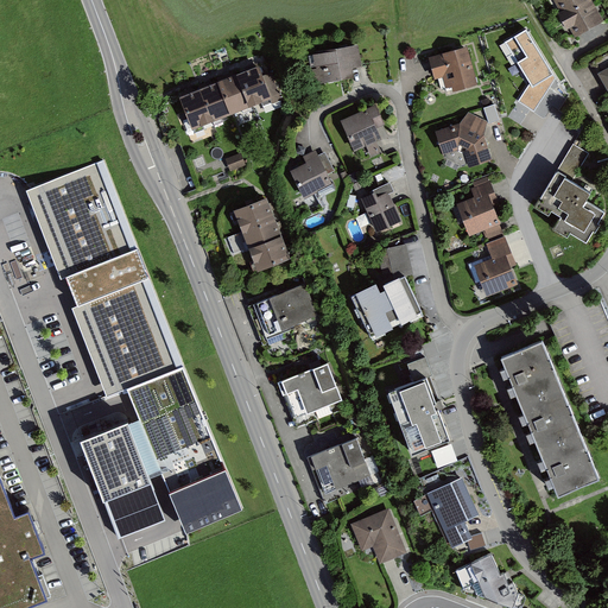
[(553,0),(562,14),(557,17),(565,32),(571,30),(575,37),(603,21),(591,0),(553,0)]
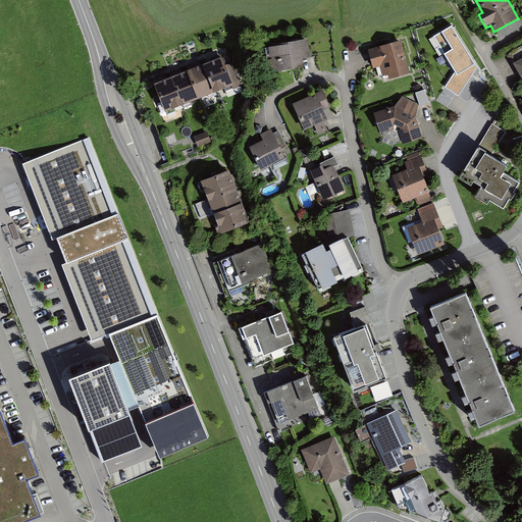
[(459,95),(478,64),(453,22),(433,35),(456,69),(445,86),(459,95)]
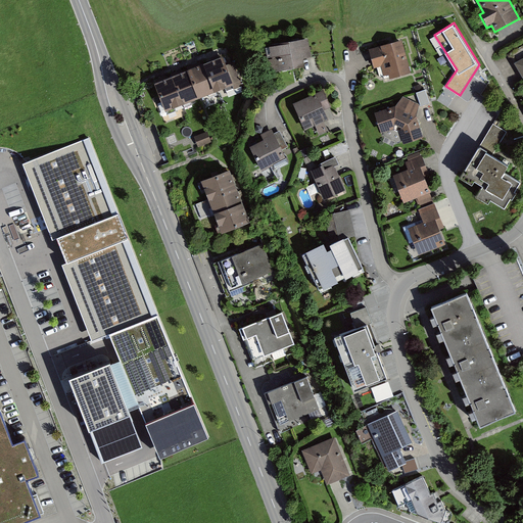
[(401,40),(368,50),(374,70),(382,67),(385,81),(412,73),(401,40)]
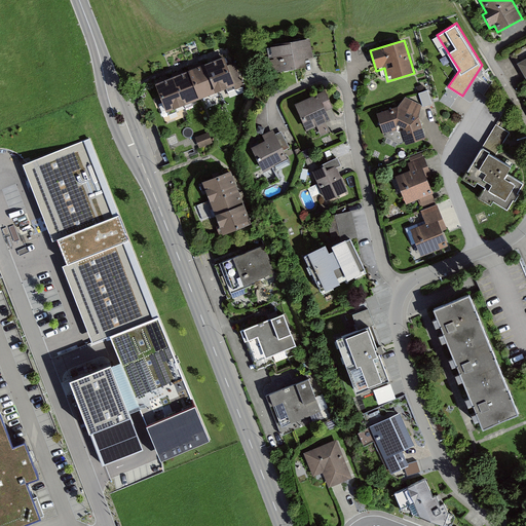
[(301,41),(269,46),(274,74),(306,69),(301,41)]
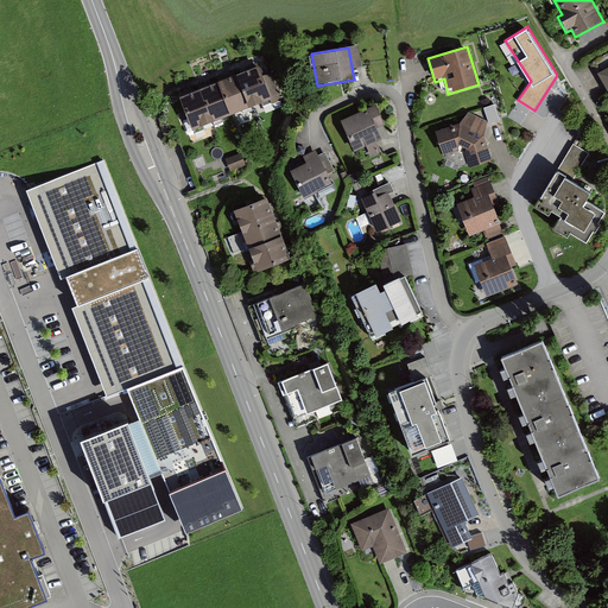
[(260,62),(238,70),(238,71),(249,103),(272,95),(260,62)]
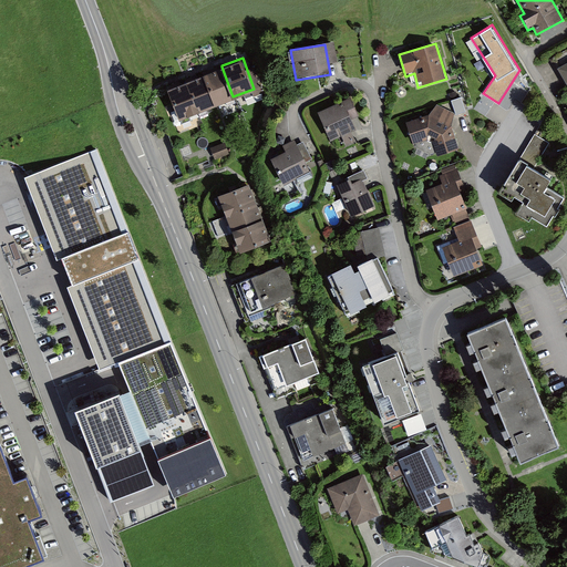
[(222,66),(204,73),(204,74),(215,104),(233,98),(233,96),(222,66)]
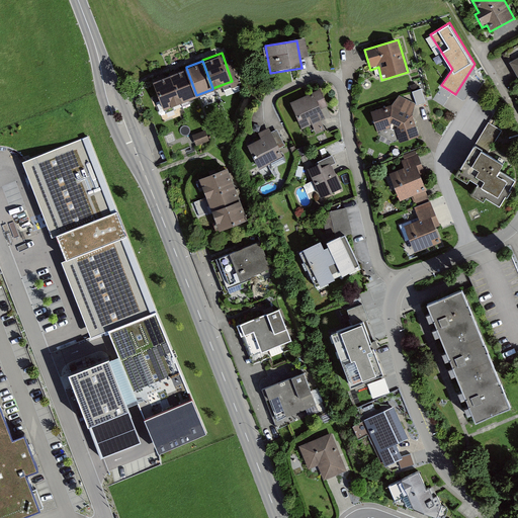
[(186,68),(170,74),(180,101),(196,95),(186,68)]
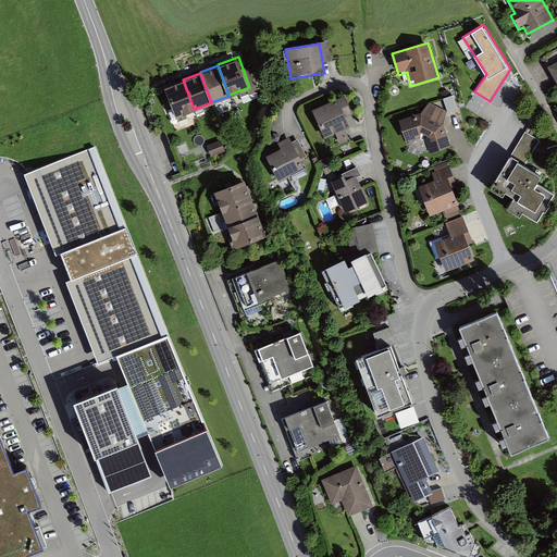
[(176,115),(194,109),(183,79),(165,86),(176,115)]
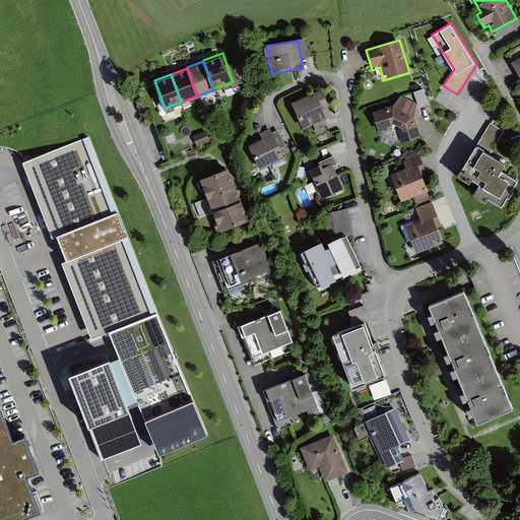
[(327,118),(323,109),(329,106),(322,88),(293,102),(304,128),(314,124),(318,133),(327,129),(323,120),(327,118)]
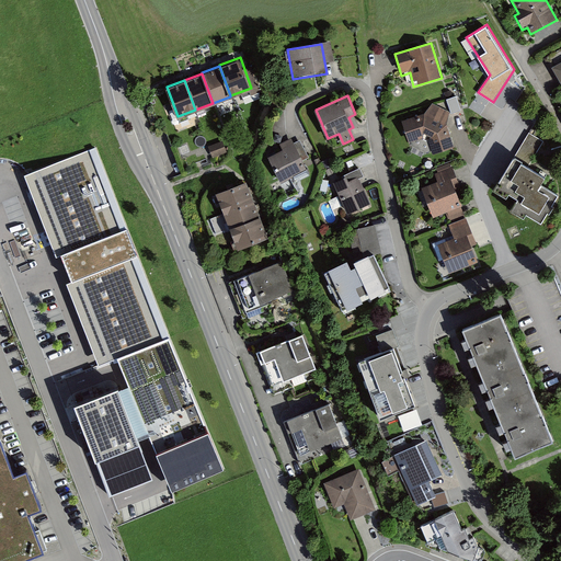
[(423,115),(401,123),(409,145),(422,139),(427,141),(433,155),(454,148),(446,128),(450,113),(433,105),(423,115)]
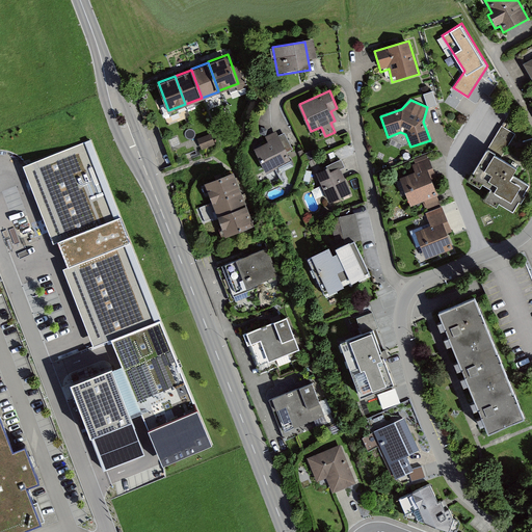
[(517,134),(504,127),(490,151),(504,158),(517,134)]
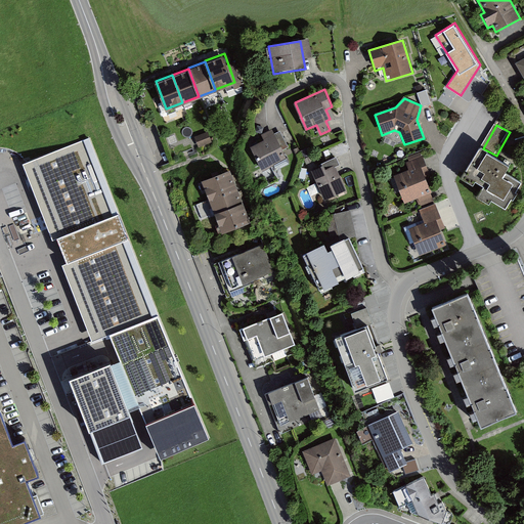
[(251,145),(263,170),(288,158),(275,133),(272,128),(261,133),(264,138),(251,145)]
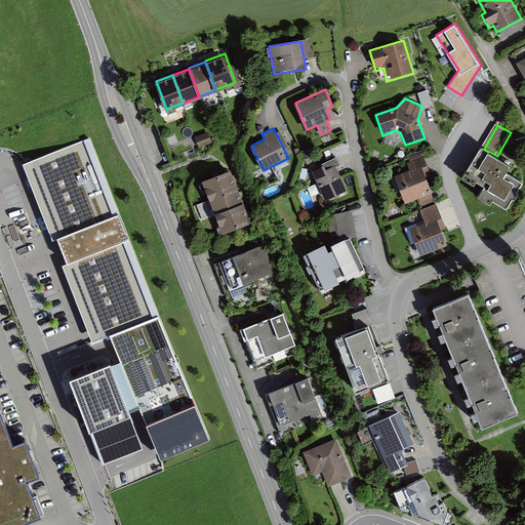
[(208,131),(195,136),(199,147),(212,142),(208,131)]
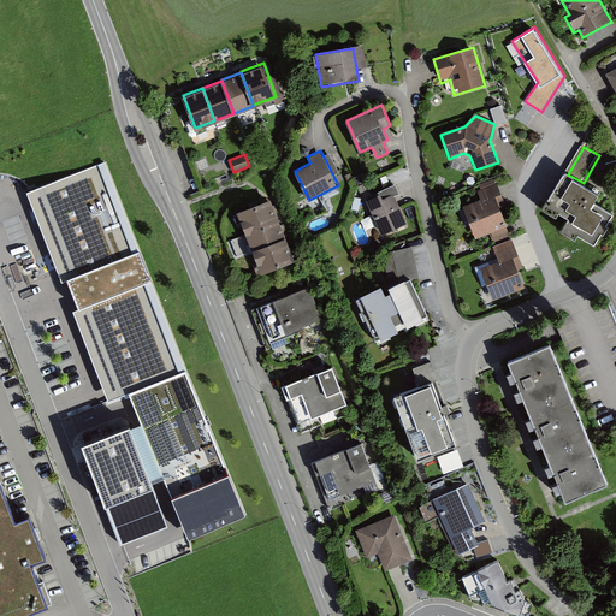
[(154,497),(150,489),(164,484),(188,545),(247,521),(188,378),(105,164),(27,194),(61,285),(66,283),(78,313),(73,315),(108,406),(129,397),(142,431),(81,454),(105,516),(154,497)]
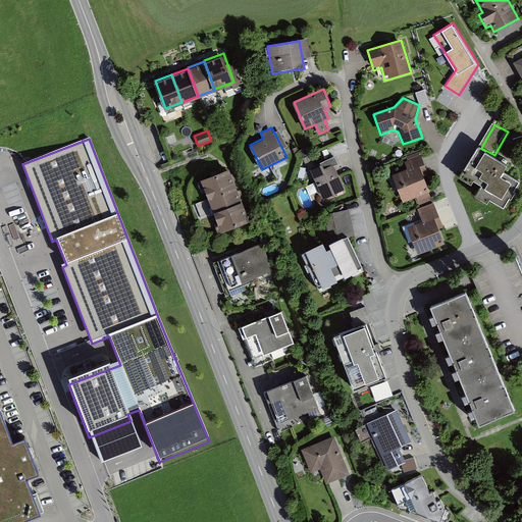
[(508,165),(475,147),(456,179),(467,186),(470,180),(480,187),(473,200),(483,206),(486,201),(501,209),(516,181),(503,174),(508,165)]
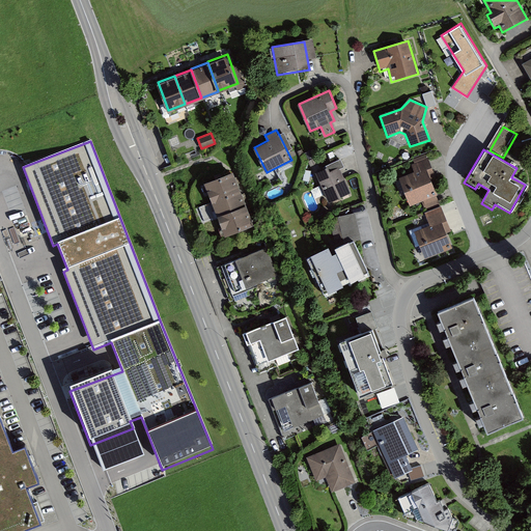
[(416,173),(399,179),(410,206),(424,200),(428,208),(440,204),(429,177),(437,175),(427,155),(411,162),(416,173)]
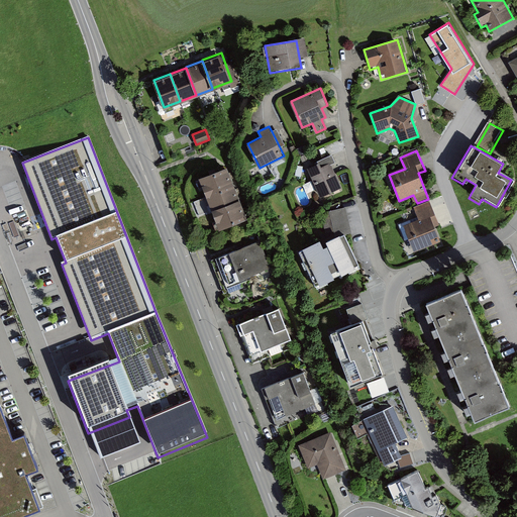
[(329,159),(306,169),(320,199),(342,189),(329,159)]
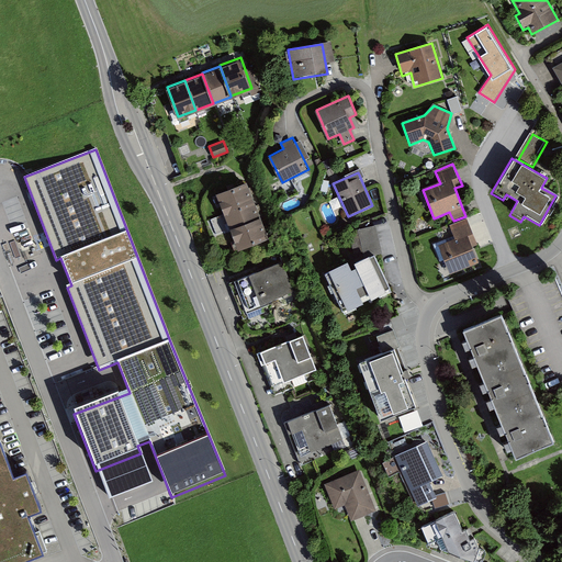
[(224,210),(255,199),(247,180),(216,191),(224,210)]
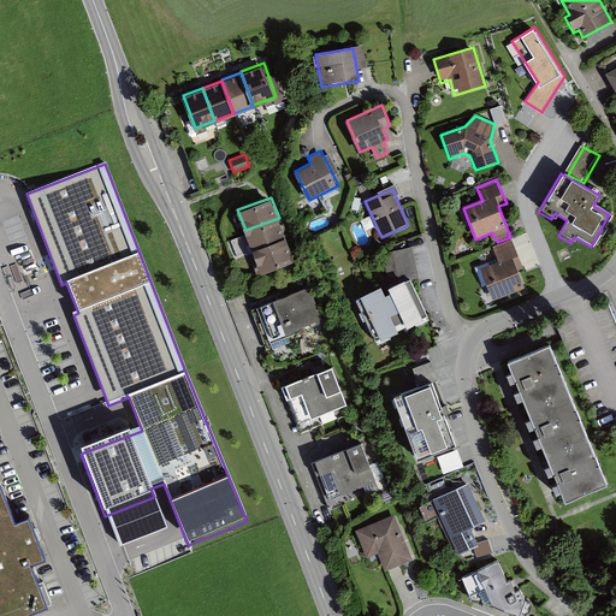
[(246,230),(254,250),(286,238),(279,218),(246,230)]
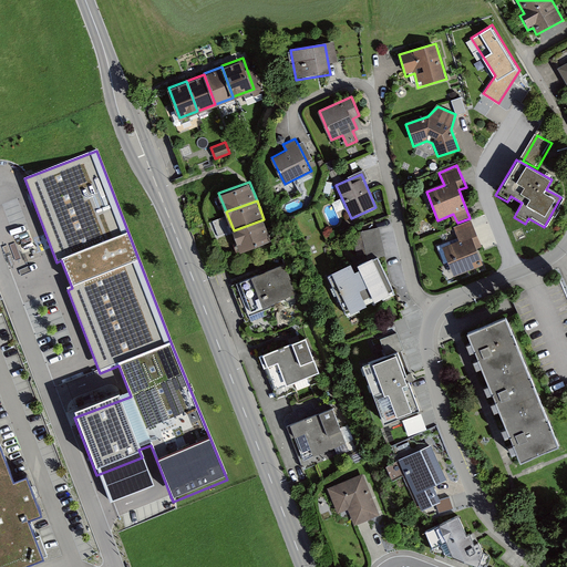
[(454,226),(459,239),(443,245),(454,275),(484,264),(477,248),(483,247),(472,218),(454,226)]
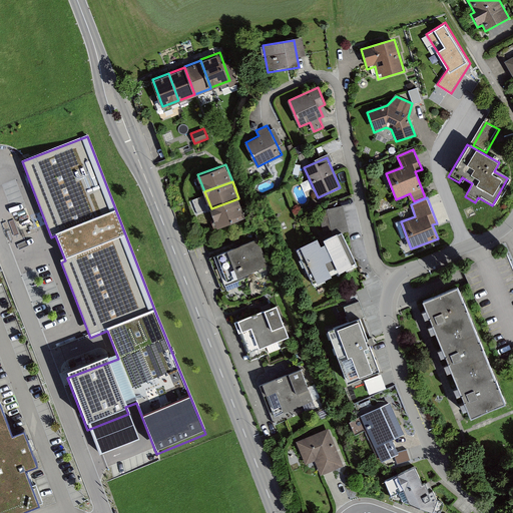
[(217,225),(245,215),(238,198),(211,208),(217,225)]
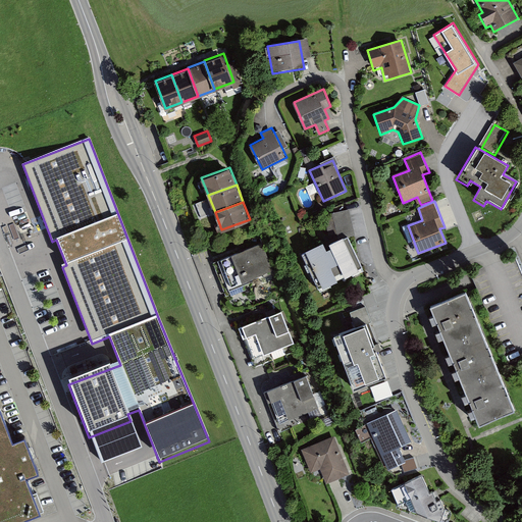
[(316,244),(297,254),(316,290),(360,267),(343,236),(318,248),(316,244)]
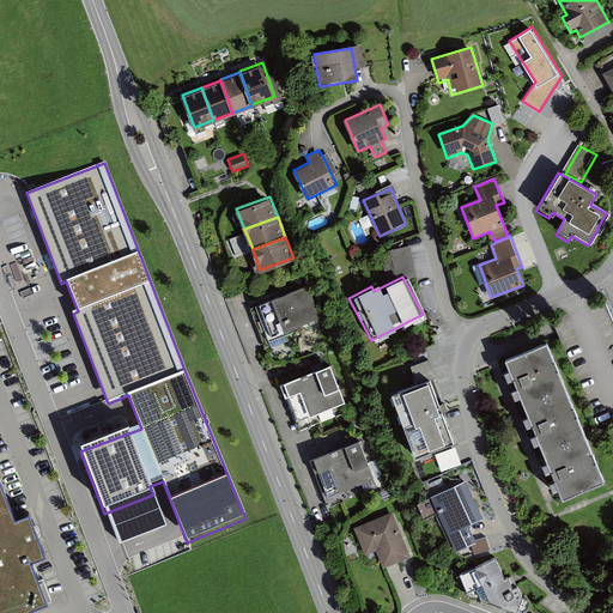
[(309,285),(260,305),(273,339),(323,320),(309,285)]
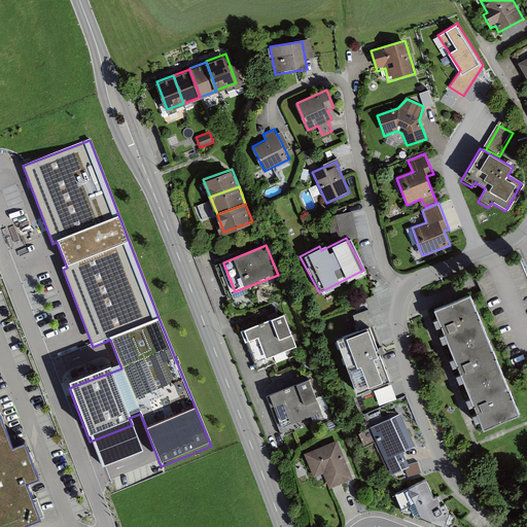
[(521,417),(470,296),(433,311),(484,431),(521,417)]
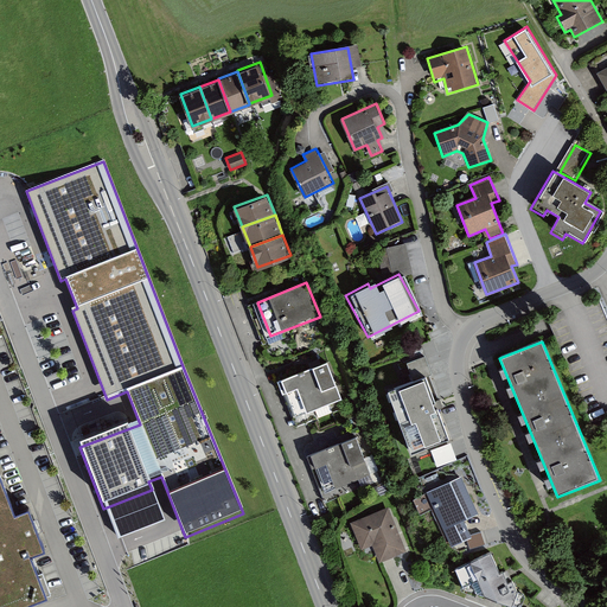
[(327,362),(276,379),(282,395),(292,390),(301,414),(342,400),(327,362)]
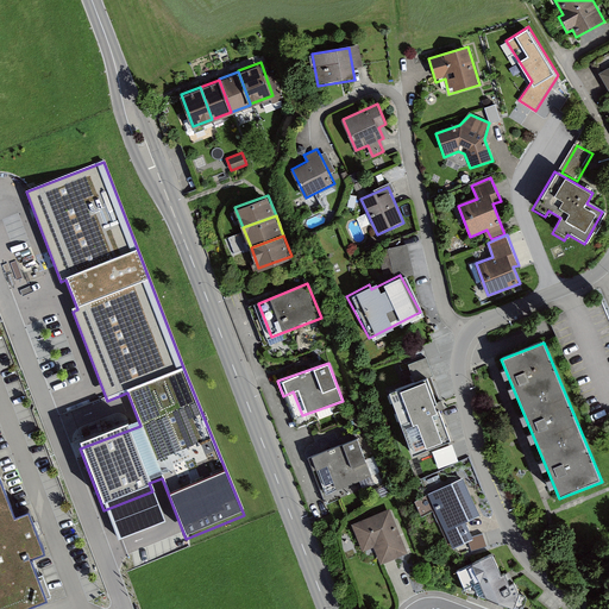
[(421,378),(380,394),(403,456),(445,440),(421,378)]
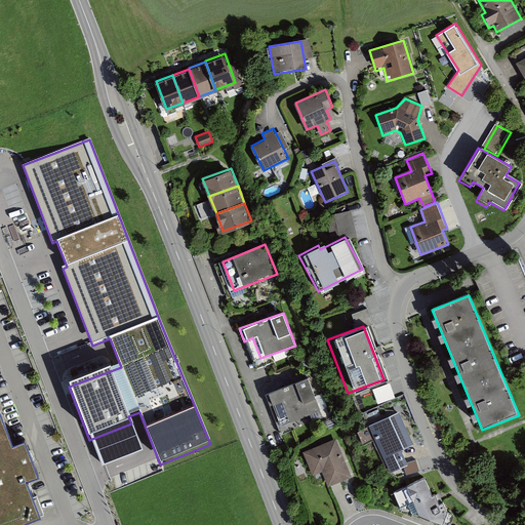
[(307,375),(265,394),(281,434),(324,415),(307,375)]
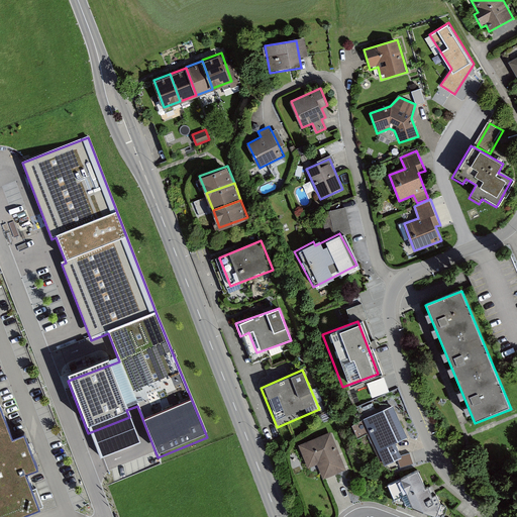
[(373,394),(390,389),(386,374),(368,379),(373,394)]
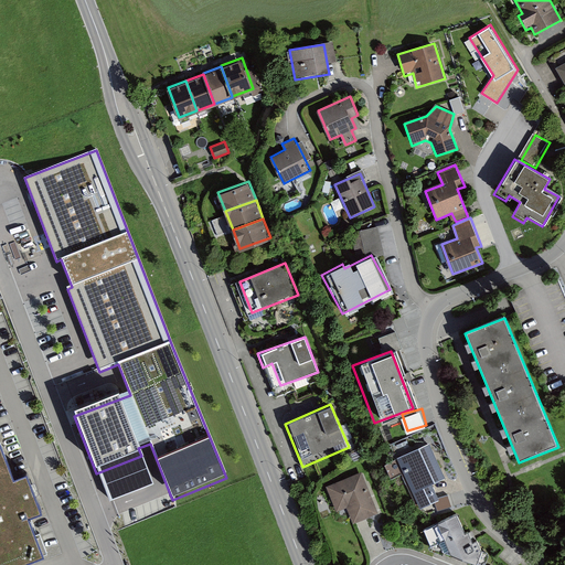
[(428,443),(393,458),(416,510),(435,502),(427,484),(444,478),(428,443)]
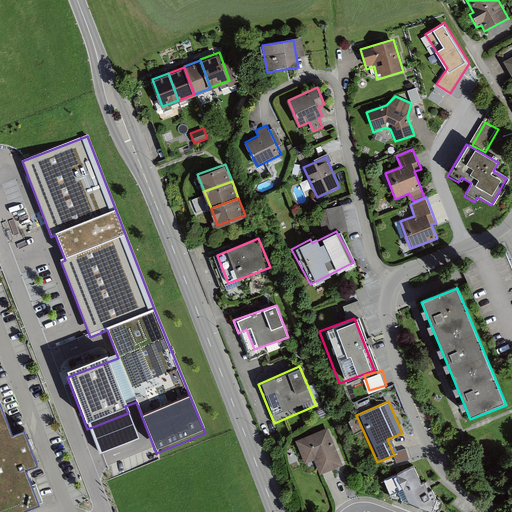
[(0,511),(30,511),(37,510),(24,474),(36,469),(24,437),(11,442),(0,414),(0,511)]
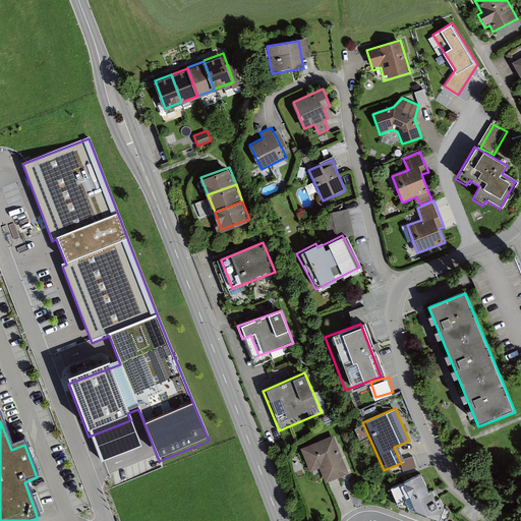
[(333,436),(299,449),(309,473),(319,469),(325,483),(349,473),(333,436)]
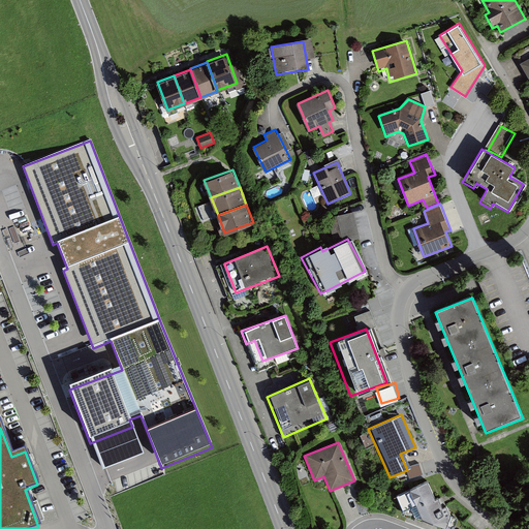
[(424,484),(392,496),(399,515),(437,528),(440,528),(448,517),(443,507),(439,509),(434,500),(432,501),(424,484)]
